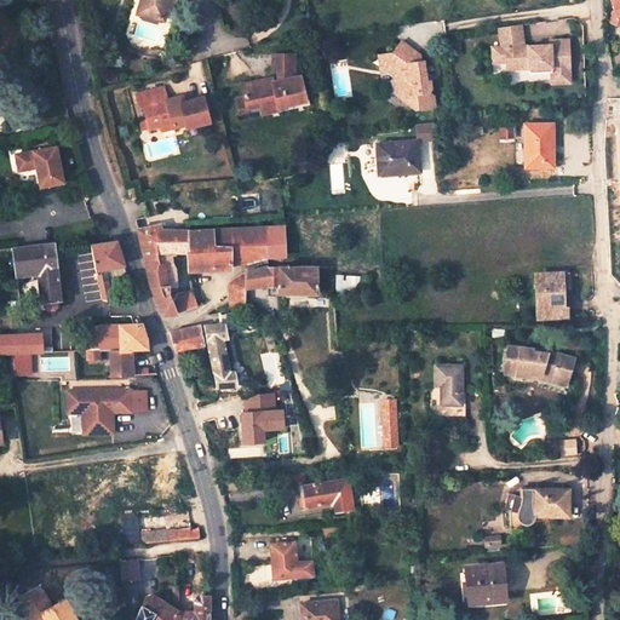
[(167,0),(139,0),(136,12),(162,19),(167,0)]
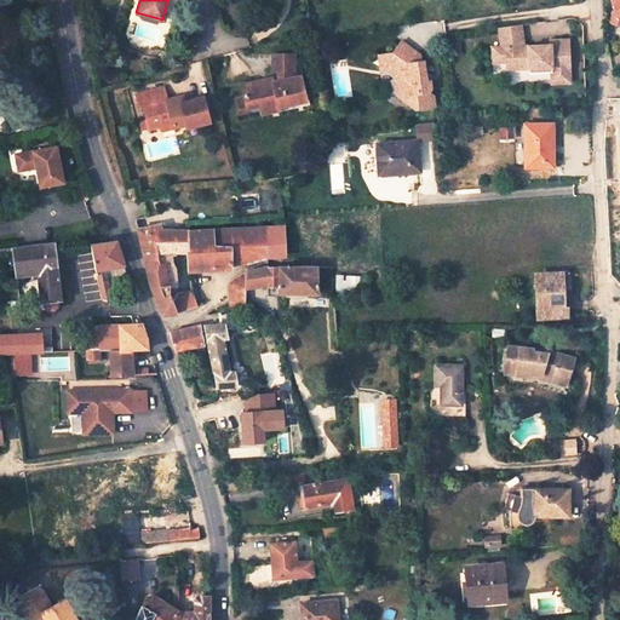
[(619,0),(610,0),(614,9),(608,17),(619,22),(619,0)]
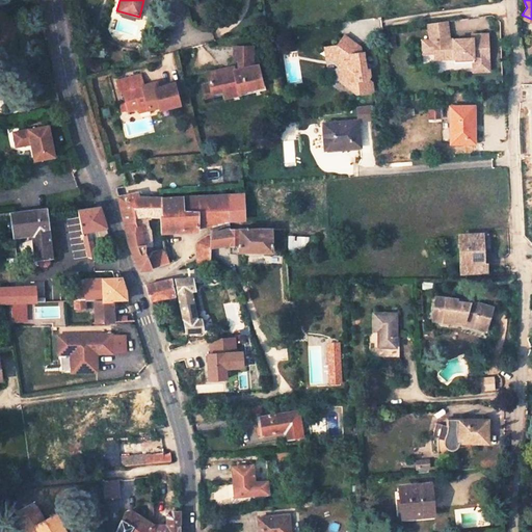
[(470,61),(471,71),(489,72),(488,34),(470,35),(471,38),(449,38),(447,21),(428,25),(430,40),(423,40),(423,52),(435,52),(436,60),(451,58),(452,62),(470,61)]
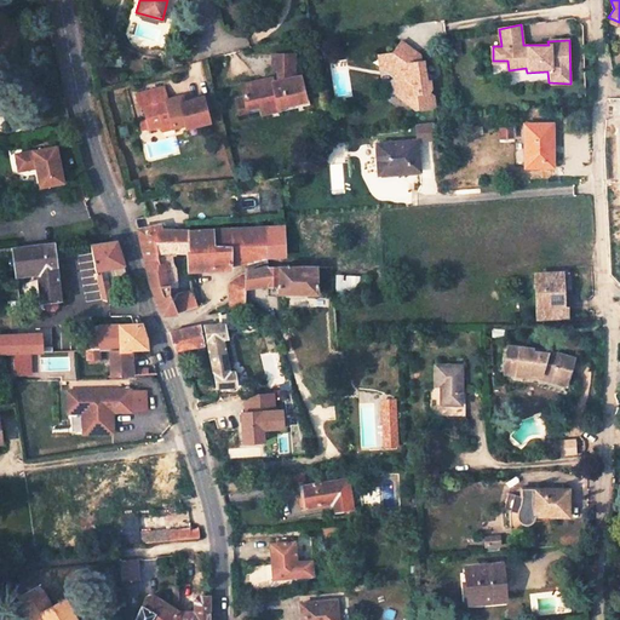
[(423,63),(420,63),(420,57),(401,44),(391,56),(385,57),(386,64),(389,67),(385,72),(396,79),(394,81),(396,98),(405,104),(412,103),(413,110),(415,112),(435,109),(434,98),(430,93),(432,91),(425,85),(423,85),(422,80),(425,80),(424,74),(423,63)]
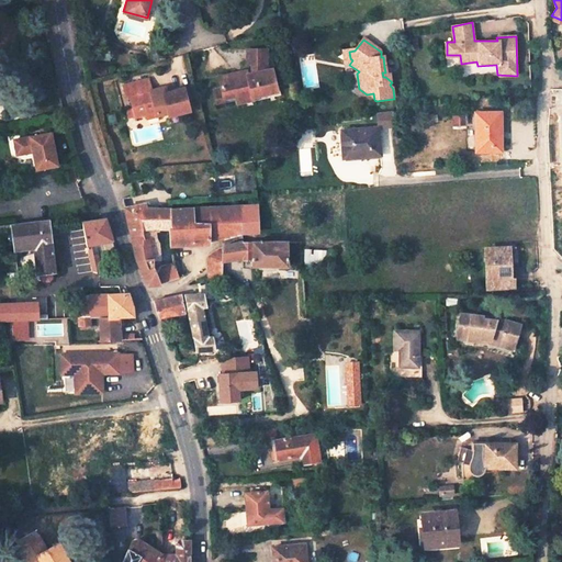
[(235,105),(278,98),(271,71),(267,71),(267,68),(261,68),(261,60),(267,60),(266,51),(247,51),(247,65),(251,65),(253,75),(247,76),(220,81),(221,89),(214,90),(217,105),(235,102),(235,105)]
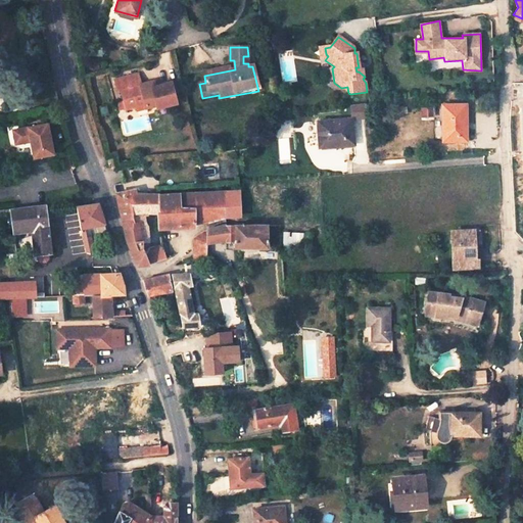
[(320,60),(325,60),(328,56),(326,54),(325,48),(318,49),(320,60)]
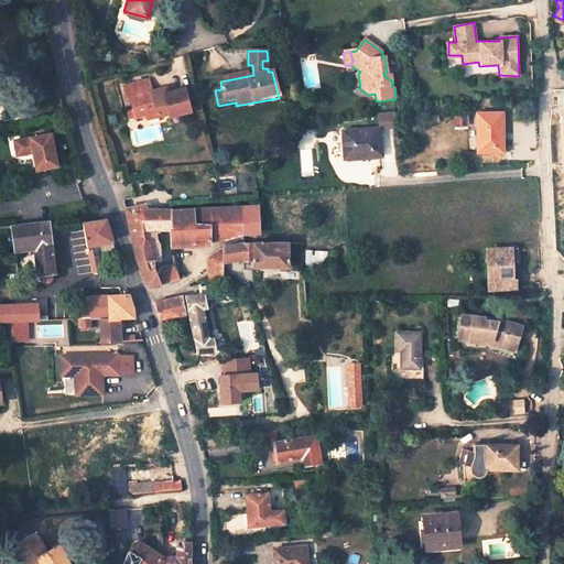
[(247,71),(219,77),(220,82),(248,76),(247,71)]
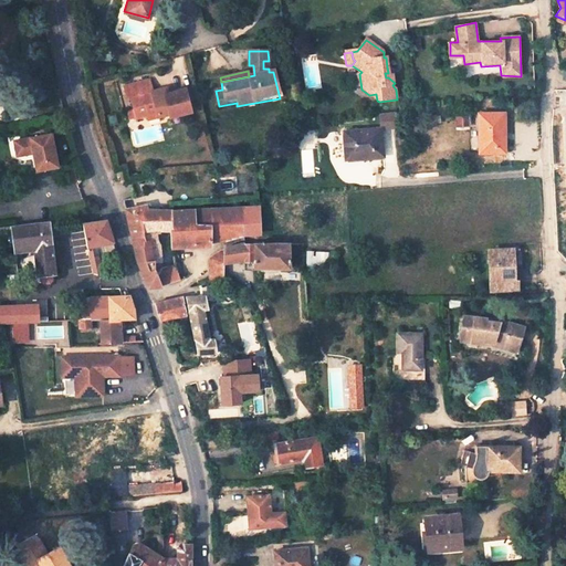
[(146,114),(156,112),(157,115),(157,116),(169,113),(170,116),(190,111),(185,90),(165,94),(153,97),(152,92),(147,93),(144,81),(124,86),(126,98),(132,97),(135,112),(129,113),(124,114),(126,119),(132,118),(136,117),(146,114)]
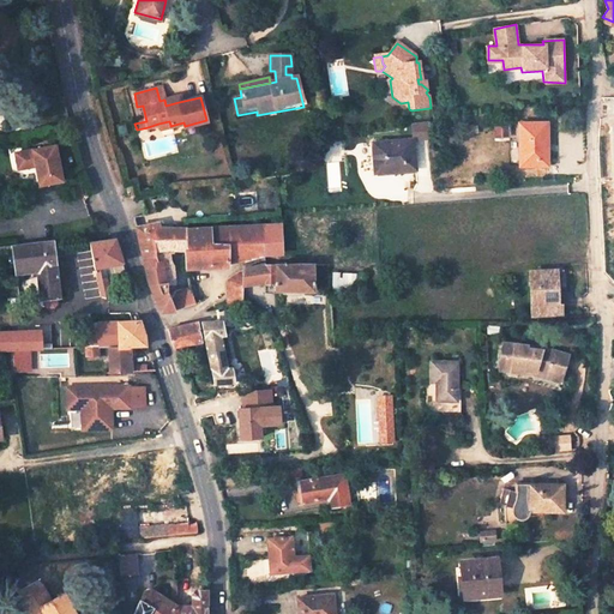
[(511,122),(494,122),(494,138),(511,138),(511,122)]
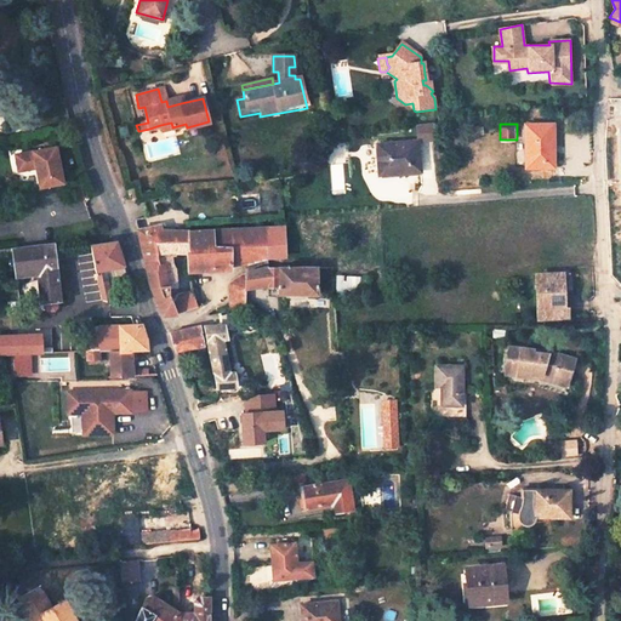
[(550,153),(551,141),(552,141),(552,125),(525,126),(525,169),(553,169),(553,153),(550,153)]
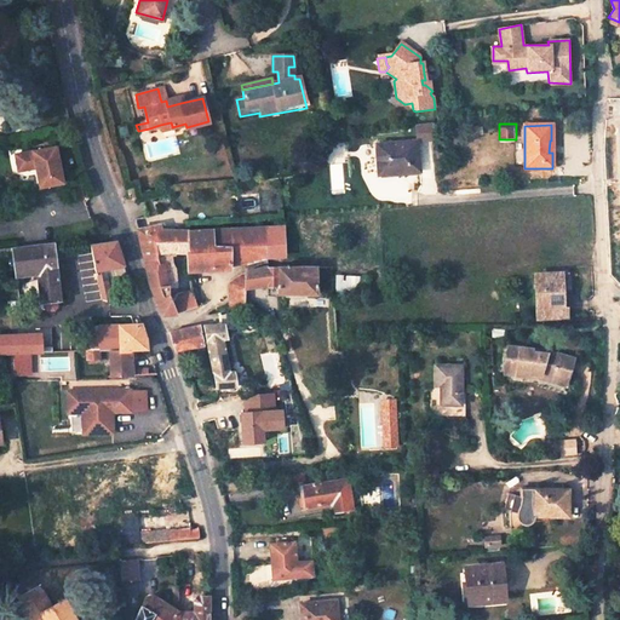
[(419,143),(378,145),(379,174),(420,171),(419,143)]
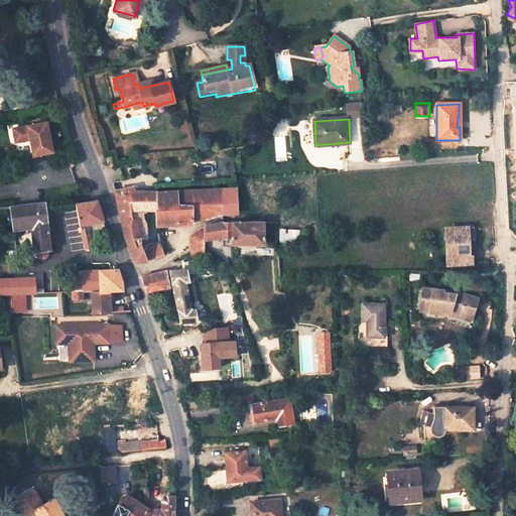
[(46,121),(19,127),(21,141),(26,140),(25,136),(29,135),(33,155),(52,151),(46,121)]
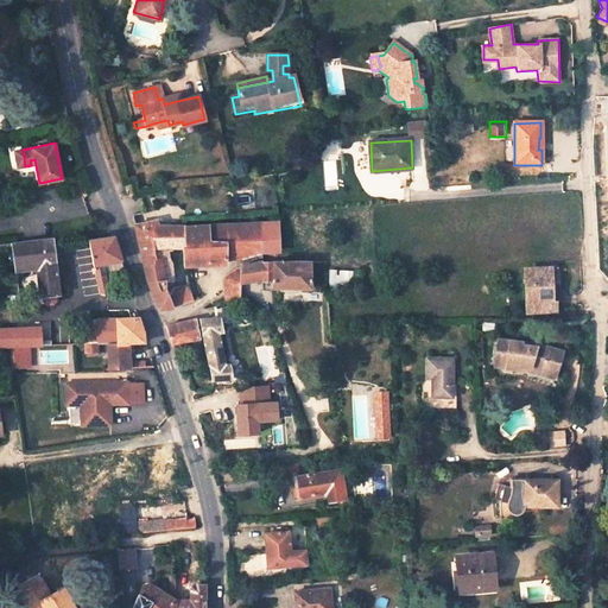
[(25,166),(23,150),(14,151),(18,168),(25,166)]
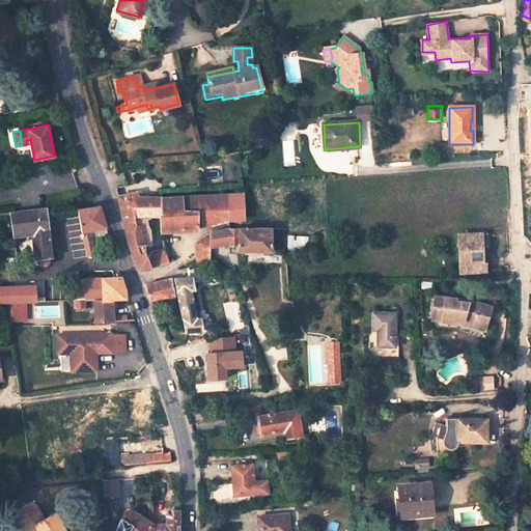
[(118,167),(114,157),(107,159),(110,170),(118,167)]
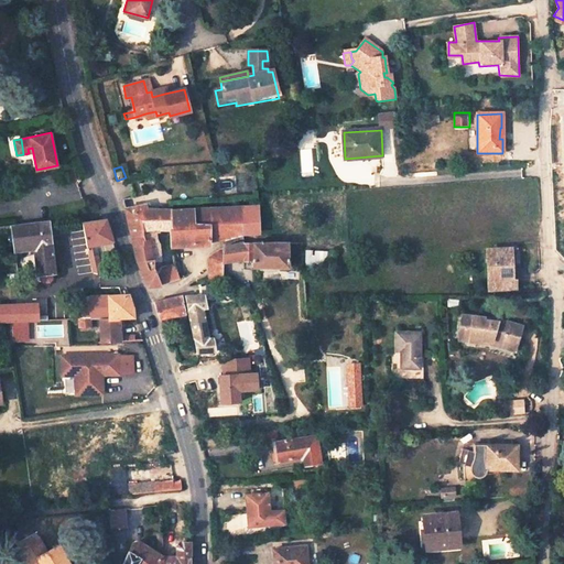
[(144,205),(123,208),(132,247),(149,242),(154,263),(160,262),(160,243),(156,239),(155,230),(171,230),(171,210),(145,209),(144,205)]
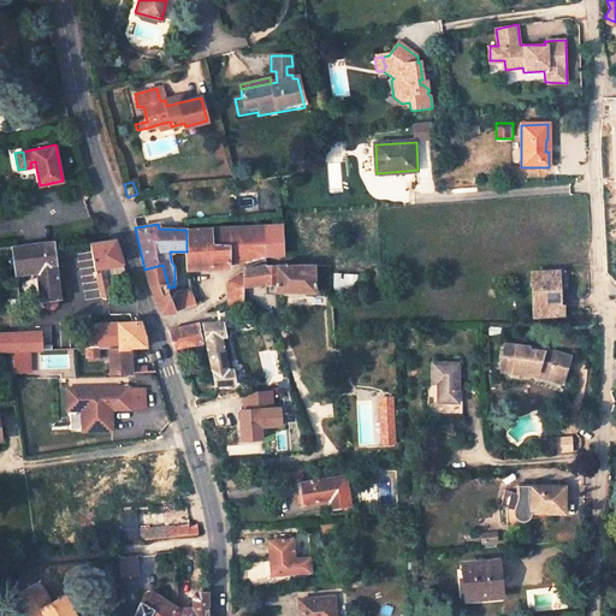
[(229,262),(243,262),(280,252),(279,226),(187,230),(187,252),(187,270),(229,267),(229,262)]
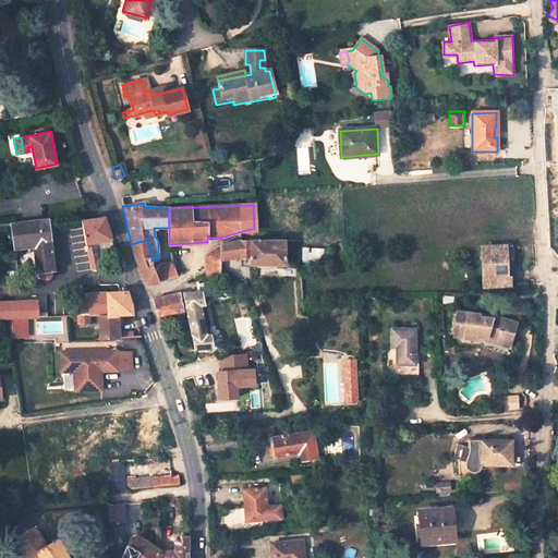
[(111,239),(102,217),(83,220),(87,244),(95,242),(111,239)]
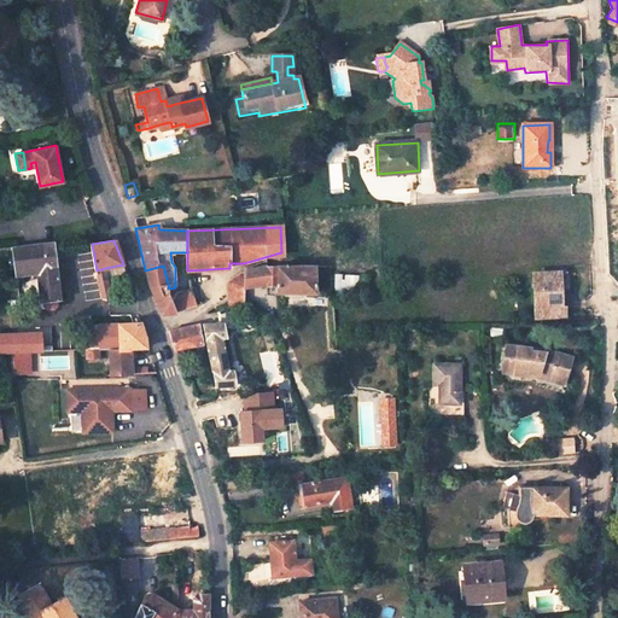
[(16,273),(40,272),(42,299),(45,302),(45,307),(47,309),(53,309),(56,304),(59,304),(59,302),(60,302),(58,280),(54,243),(12,248),(16,273)]
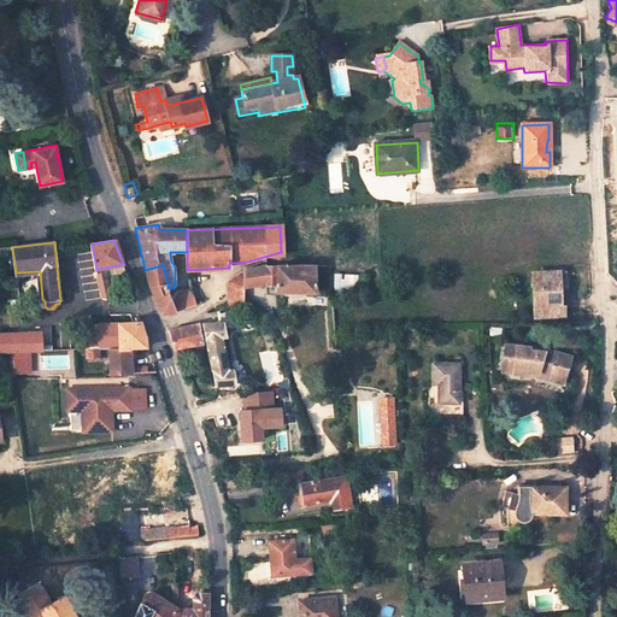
[(150,288),(160,315),(176,312),(169,288),(163,265),(145,270),(147,281),(148,283),(148,286),(150,288)]
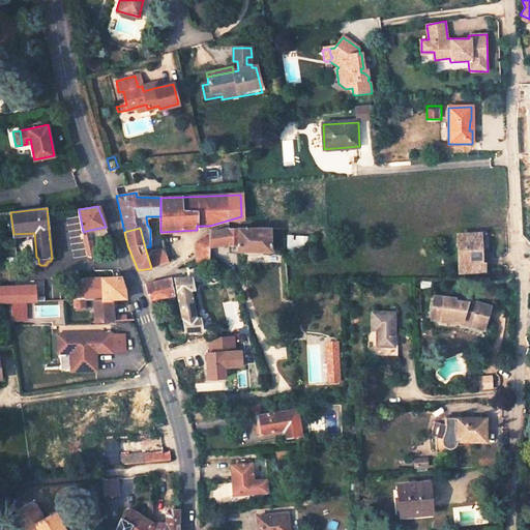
[(83,232),(84,241),(92,239),(90,230),(83,232)]
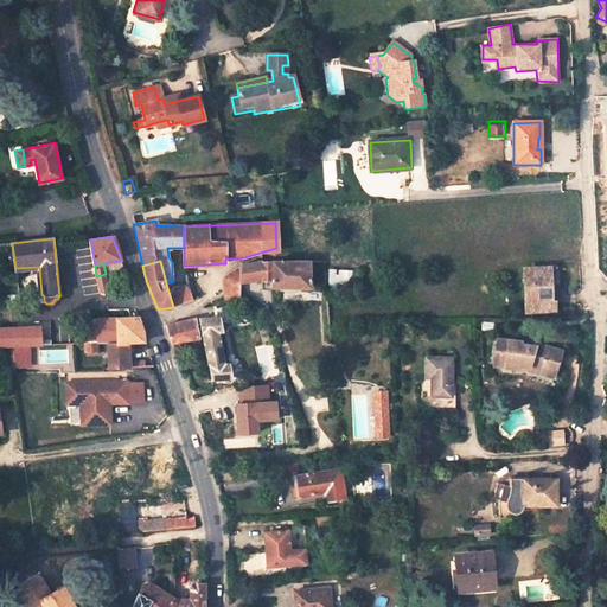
[(269,288),(310,288),(310,263),(259,263),(240,269),(240,283),(269,279),(269,288)]
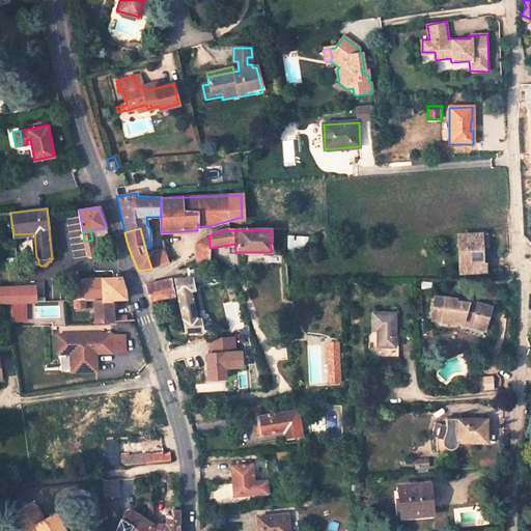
[(210,235),(210,234),(197,243),(197,267),(208,266),(210,248),(210,235)]
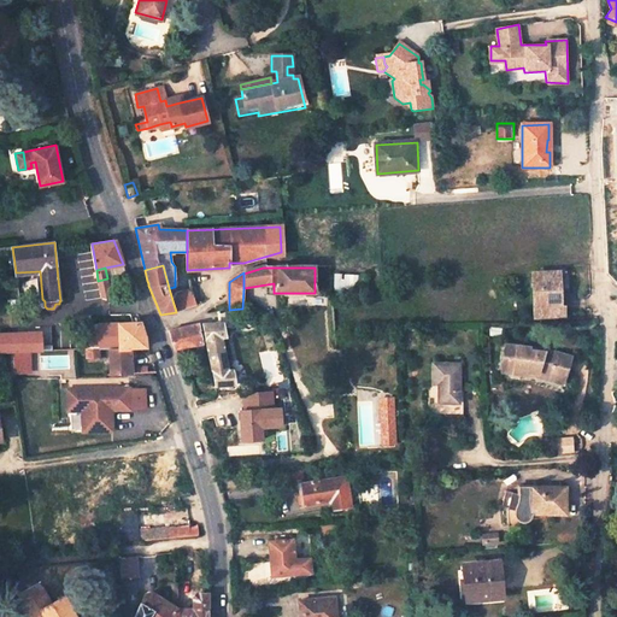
[(530,274),(532,309),(533,323),(563,321),(563,307),(559,307),(558,272),(530,274)]
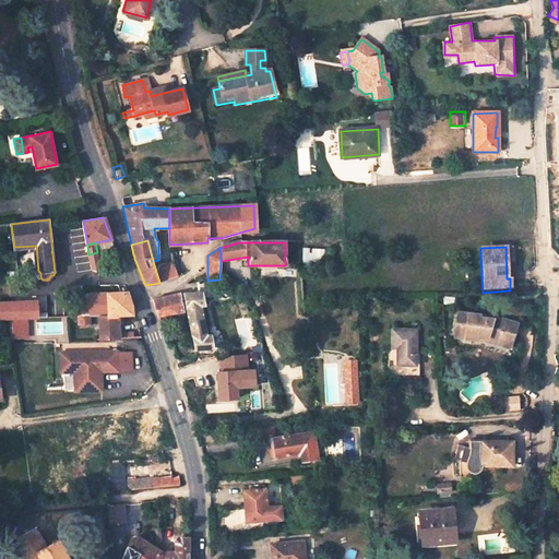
[(311,259),(311,252),(324,252),(324,249),(304,249),(304,259),(311,259)]
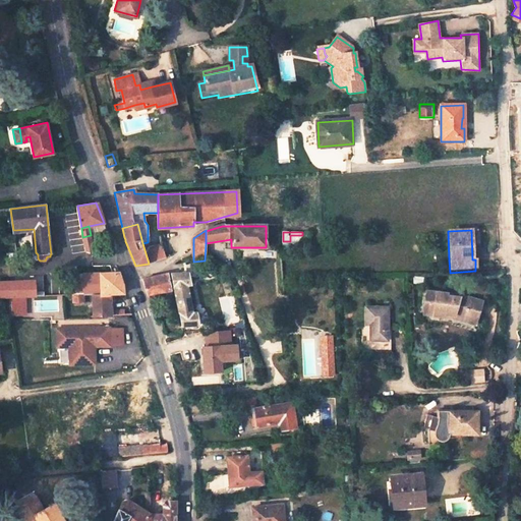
[(94,253),(91,235),(82,237),(85,252),(91,254),(94,253)]
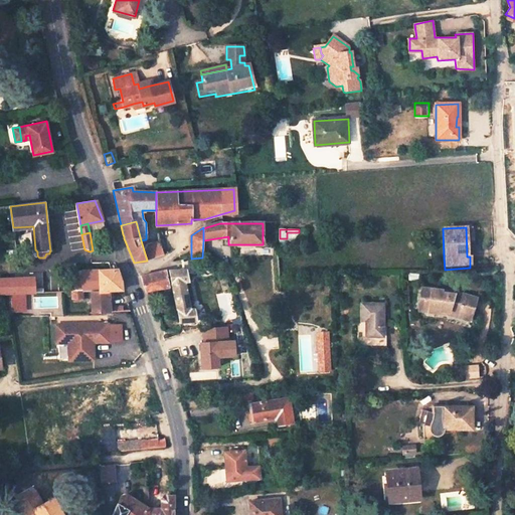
[(158,236),(146,239),(141,240),(147,261),(164,255),(158,236)]
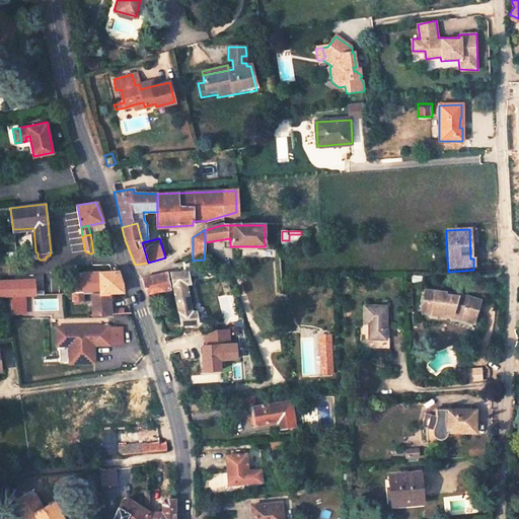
[(119,272),(82,274),(82,278),(75,279),(76,294),(82,294),(90,293),(108,293),(122,292),(122,284),(119,272)]
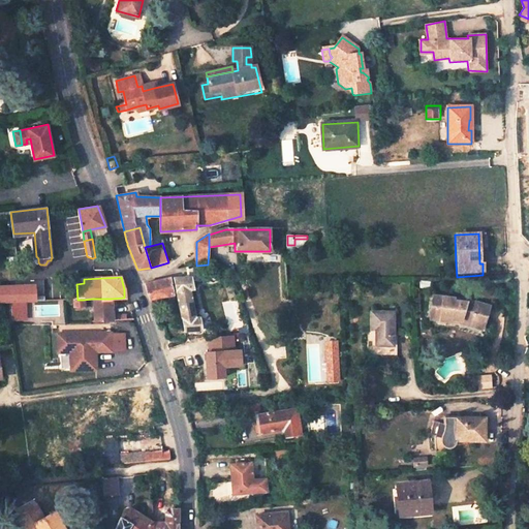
[(195,318),(189,289),(193,289),(191,278),(188,278),(173,279),(184,331),(201,331),(199,318),(195,318)]
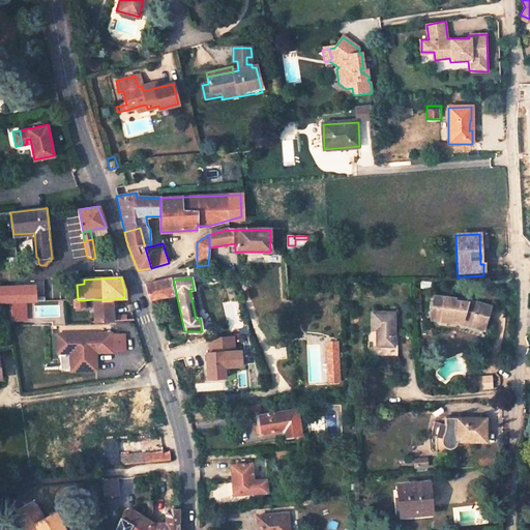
[(170,280),(144,285),(148,300),(173,297),(170,280)]
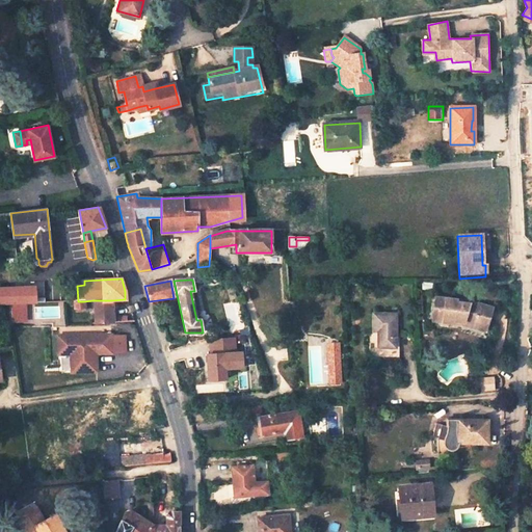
[(0,304),(34,303),(33,288),(0,289),(0,304)]
